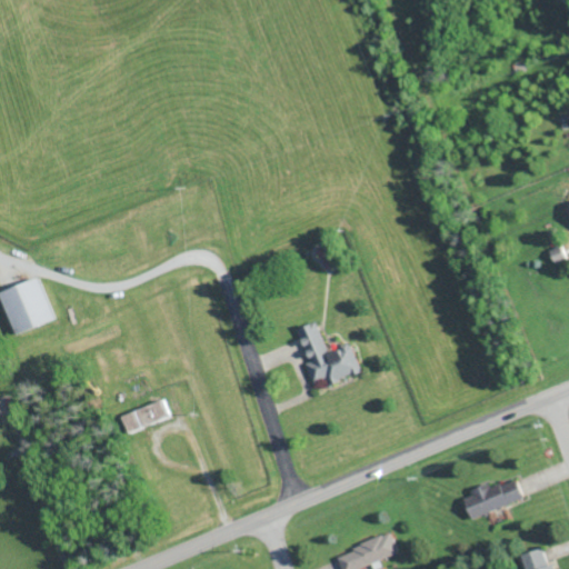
[(56,319),(39,276),(0,290),(16,333),(56,319)]
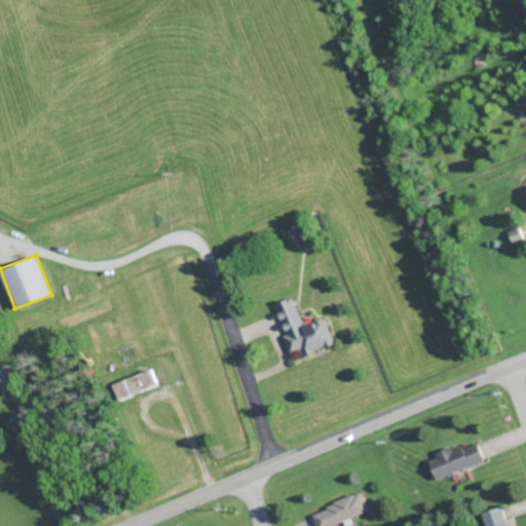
[(336,343),(327,316),(305,325),(295,297),(276,303),(288,334),(284,335),(290,352),(302,347),(305,354),(336,343)]
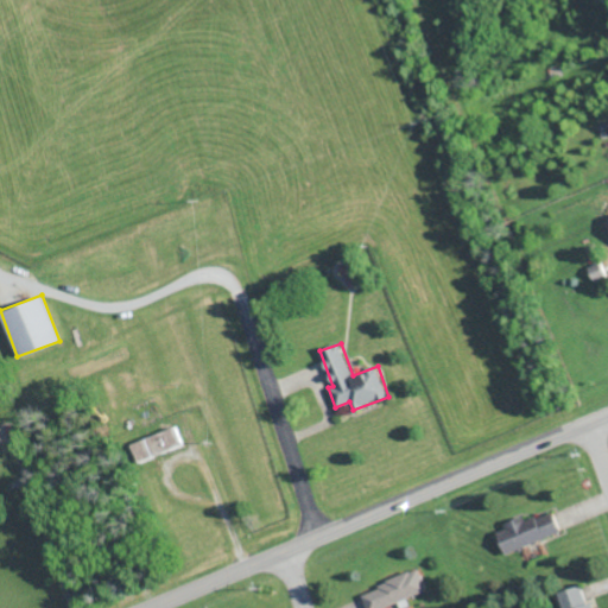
[(133,441),(138,460),(184,447),(179,428),(133,441)]
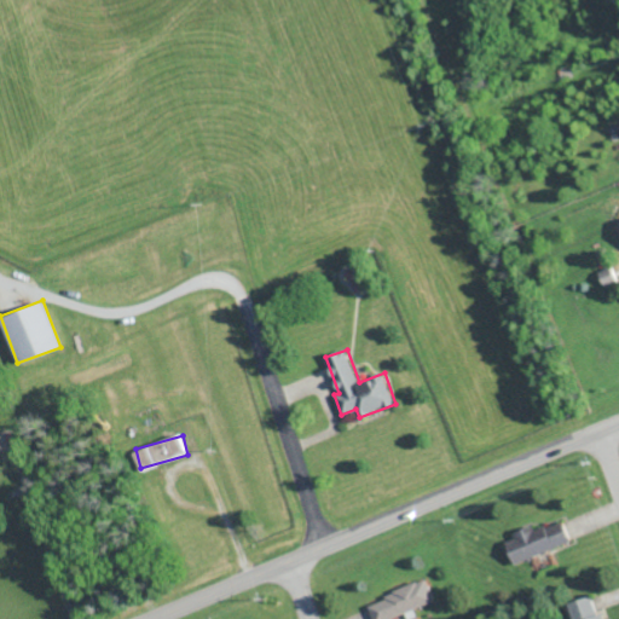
[(507,542),(514,563),(572,542),(565,520),(536,531),(534,525),(514,532),(515,538),(507,542)]
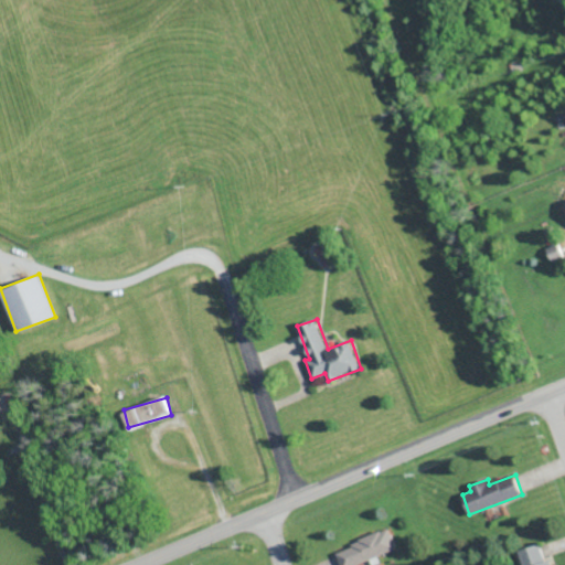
[(355,564),(397,548),(388,529),(336,551),(341,564),(355,564)]
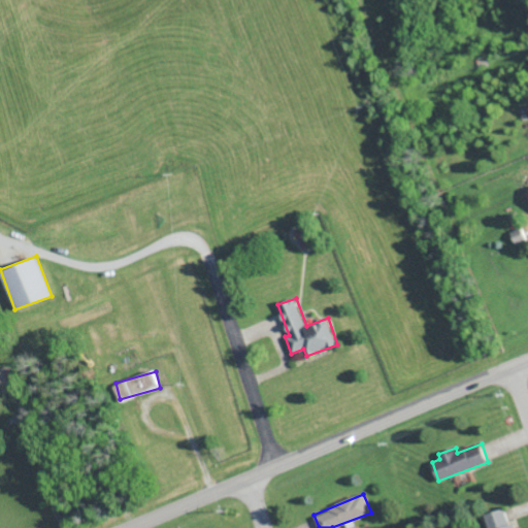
[(485,514),(489,527),(514,527),(513,522),(509,523),(504,507),(485,514)]
